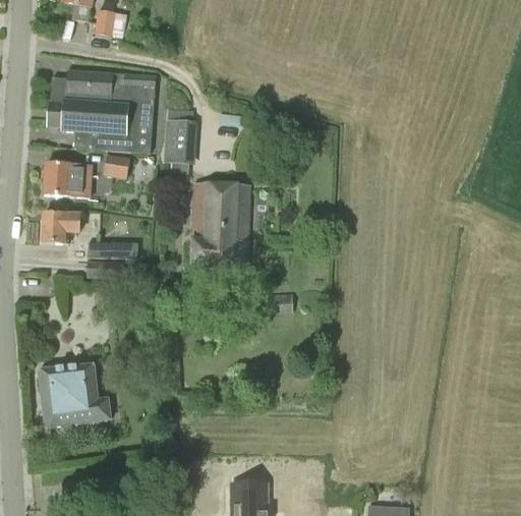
[(63,0),(63,1),(73,2),(71,17),(88,20),(91,5),(92,5),(92,0),(63,0)]
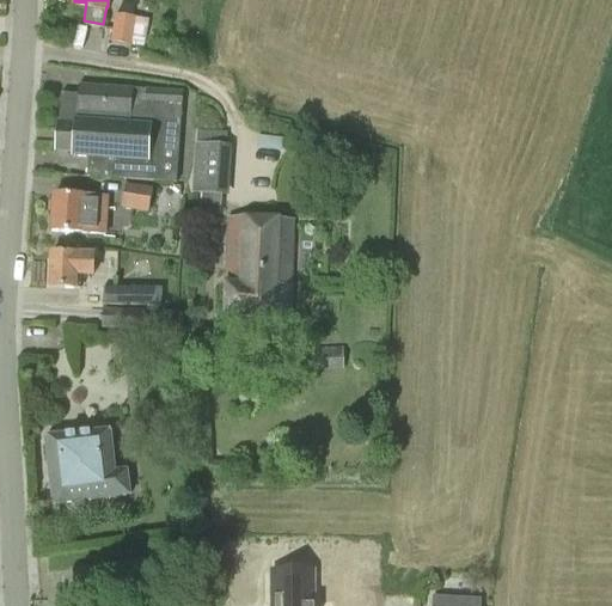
[(109,37),(132,42),(136,13),(115,10),(109,37)]
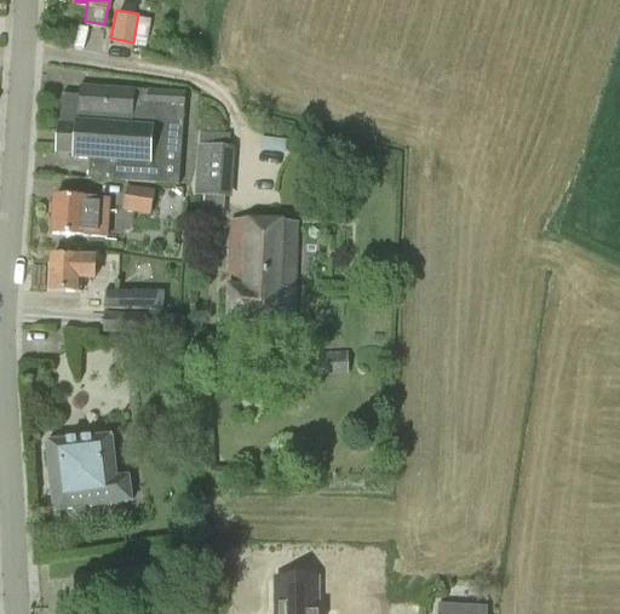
[(179,179),(185,87),(80,80),(79,90),(61,89),(57,148),(74,149),(74,153),(91,154),(90,173),(179,179)]
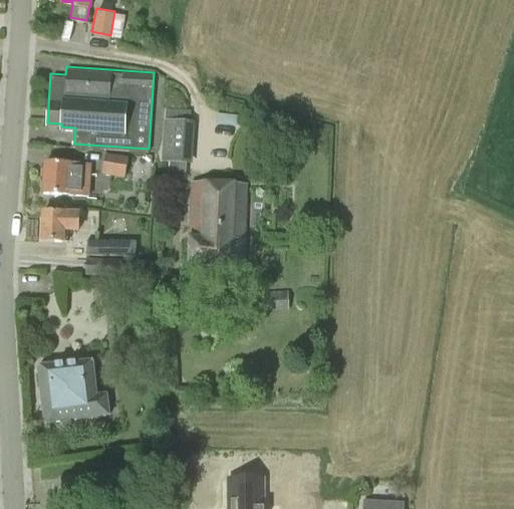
[(170,160),(169,175),(186,176),(187,161),(192,161),(195,119),(190,118),(191,107),(166,105),(165,117),(164,117),(162,159),(170,160)]
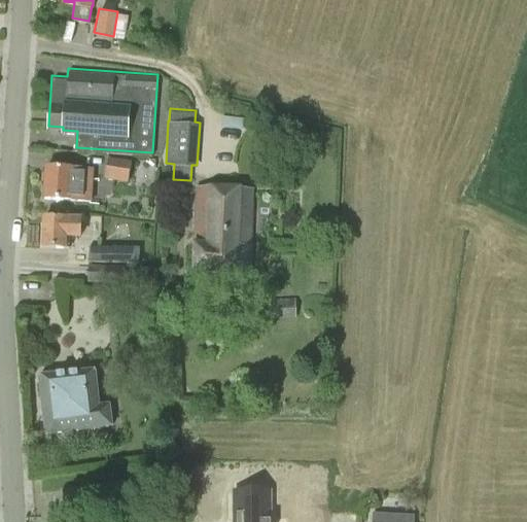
[(105,176),(128,180),(132,159),(108,154),(105,176)]
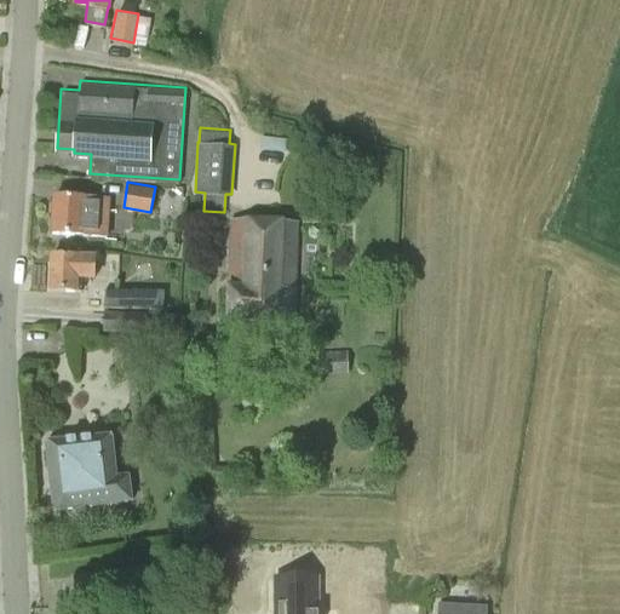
[(107,233),(109,205),(102,204),(102,194),(53,191),(52,229),(107,233)]
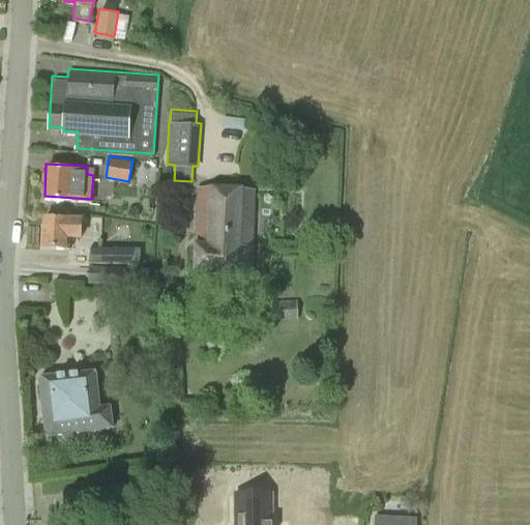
[(252,274),(256,185),(197,183),(195,268),(252,274)]
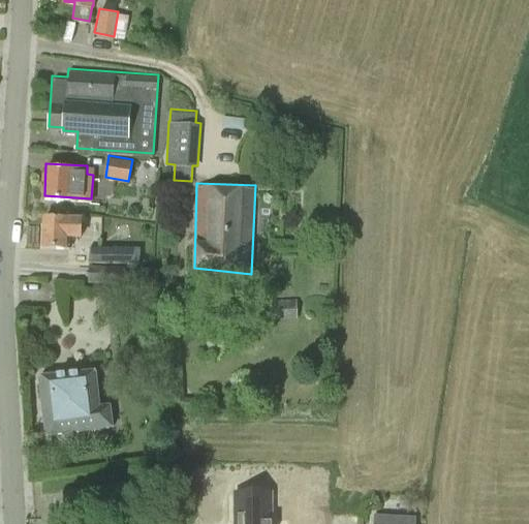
[(42,244),(69,245),(69,234),(80,234),(80,215),(43,214),(42,244)]
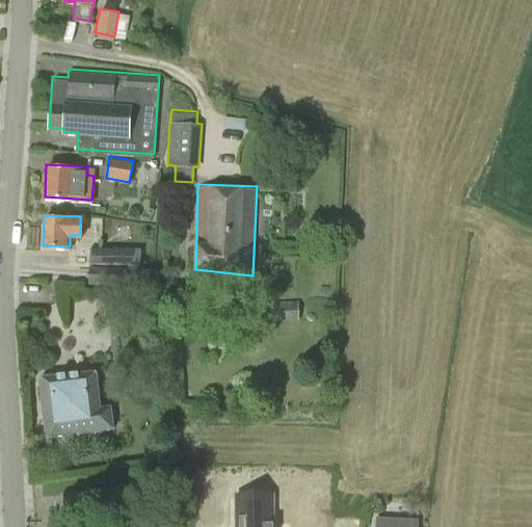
[(89,261),(140,263),(140,246),(89,245),(89,261)]
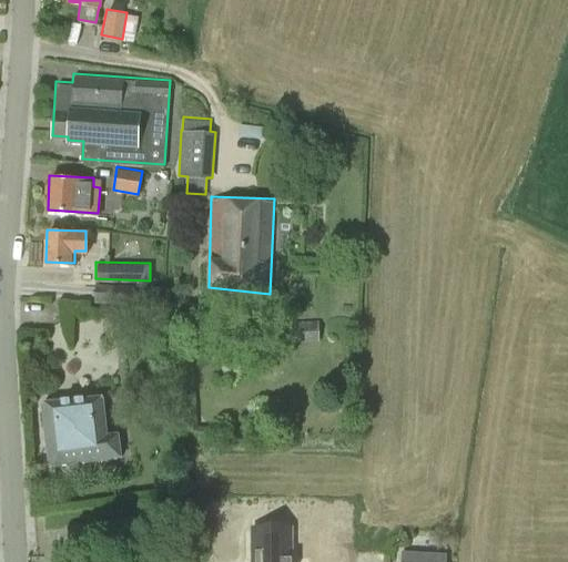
[(134,284),(94,283),(93,298),(121,299),(133,299),(134,284)]
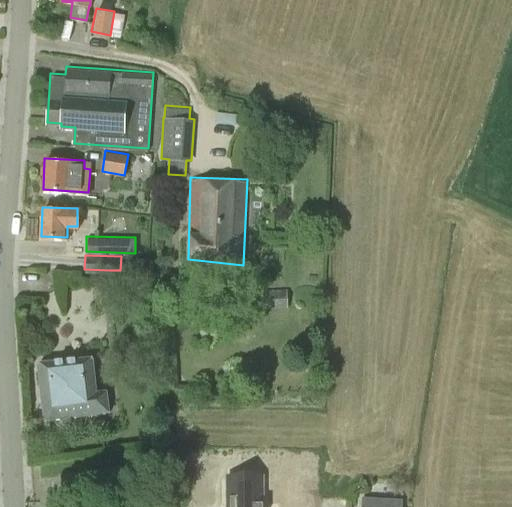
[(266,306),(287,306),(287,286),(265,287),(266,306)]
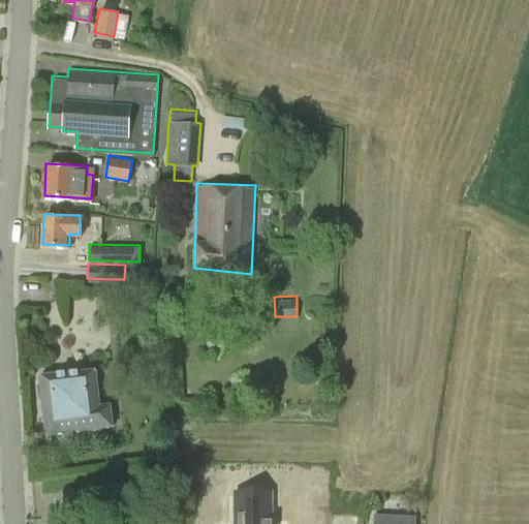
[(45,431),(112,424),(110,402),(99,403),(95,367),(39,373),(45,431)]
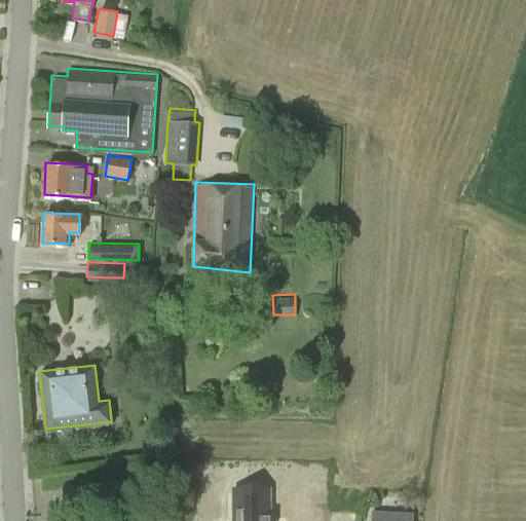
[(408,492),(397,491),(396,503),(408,503),(408,492)]
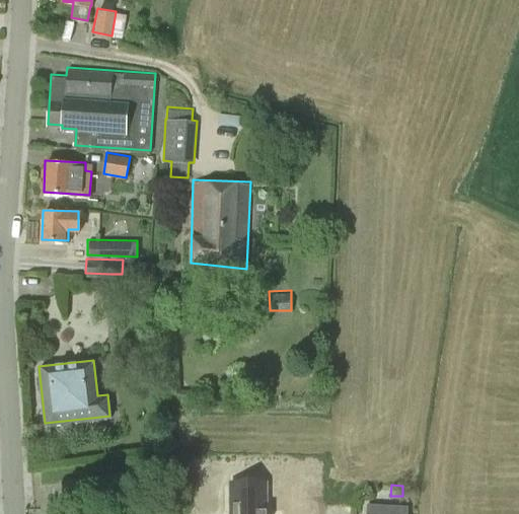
[(265,513),(266,489),(231,489),(230,513),(265,513)]
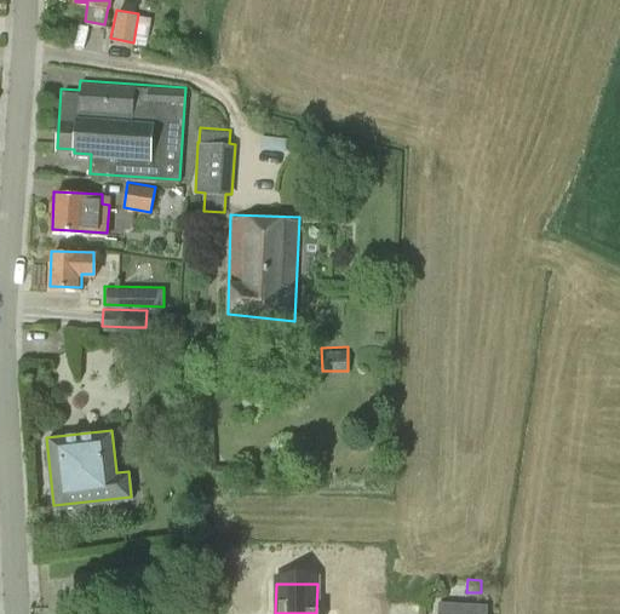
[(484,613),(486,604),(440,601),(437,613),(484,613)]
